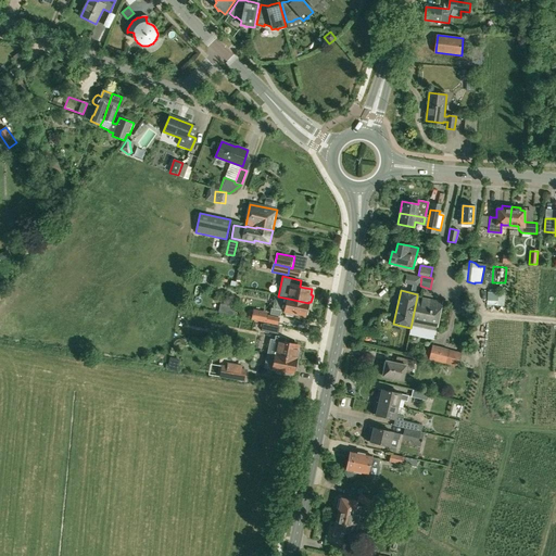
[(492,303),(496,303),(497,303),(498,292),(485,291),(485,298),(492,299),(492,303)]
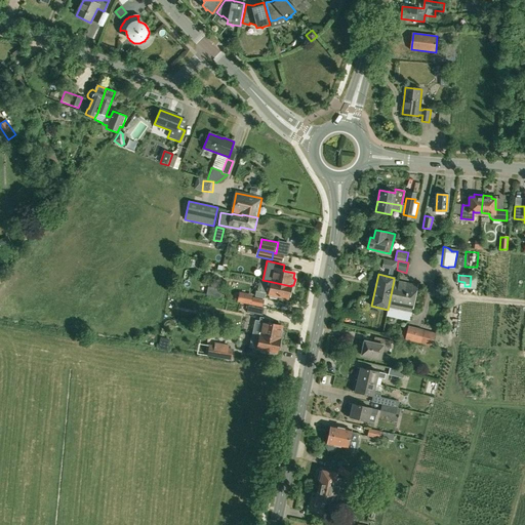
[(255,296),(264,298),(266,292),(270,293),(270,295),(271,295),(271,296),(277,298),(277,297),(277,296),(289,298),(291,286),(273,282),(263,280),(259,291),(256,291),(255,296)]
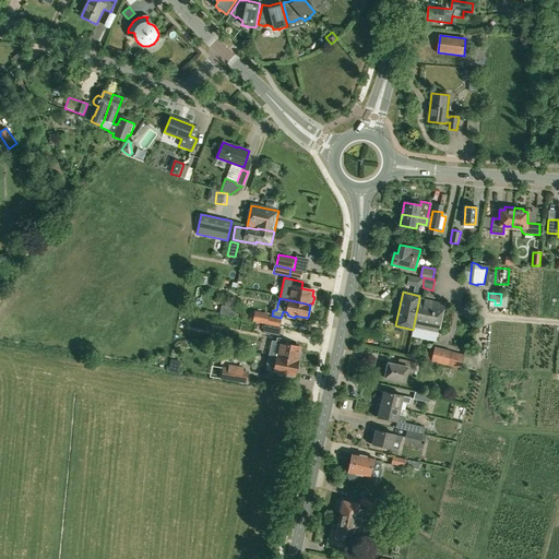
[(444,304),(419,298),(413,330),(412,336),(437,342),(438,332),(444,304)]
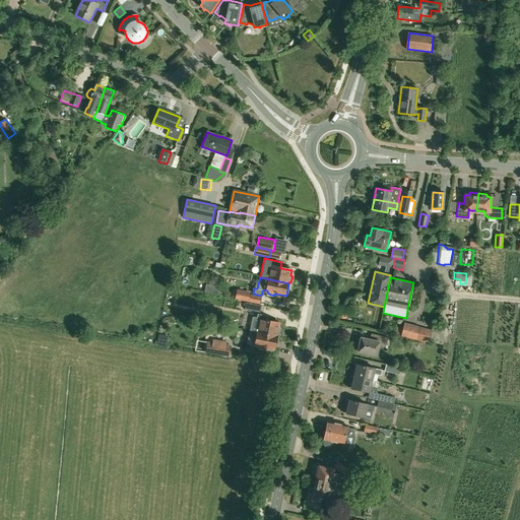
[(260,305),(261,297),(236,291),(235,299),(260,305)]
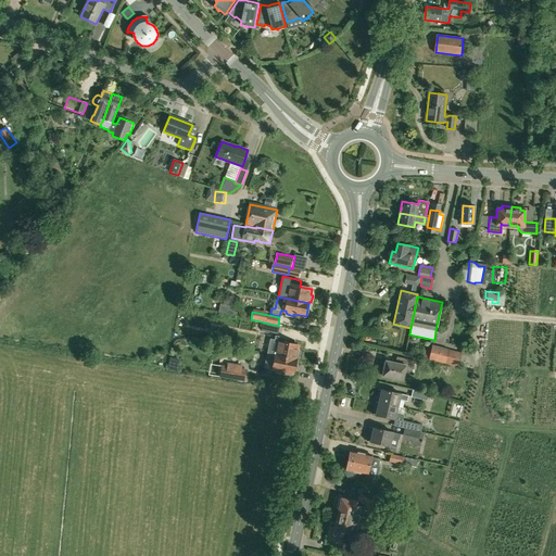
[(278,335),(280,327),(261,324),(260,331),(264,332),(264,331),(278,335)]
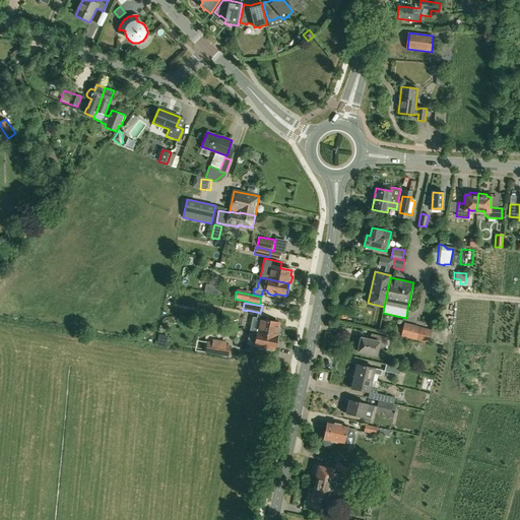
[(261,320),(258,333),(277,337),(277,336),(279,336),(280,330),(279,329),(280,323),(261,320)]
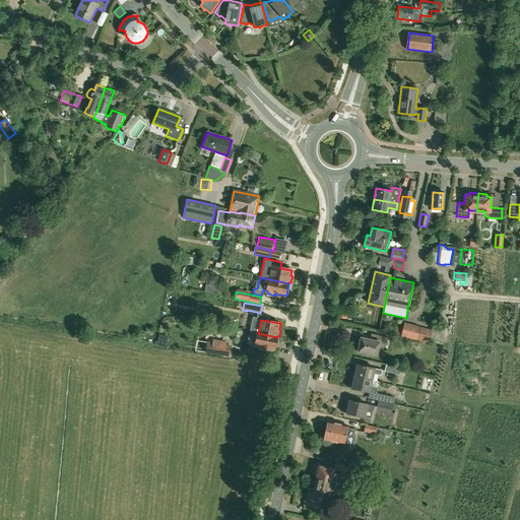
[(401,336),(415,340),(416,340),(428,343),(431,330),(419,327),(404,323),(401,336)]
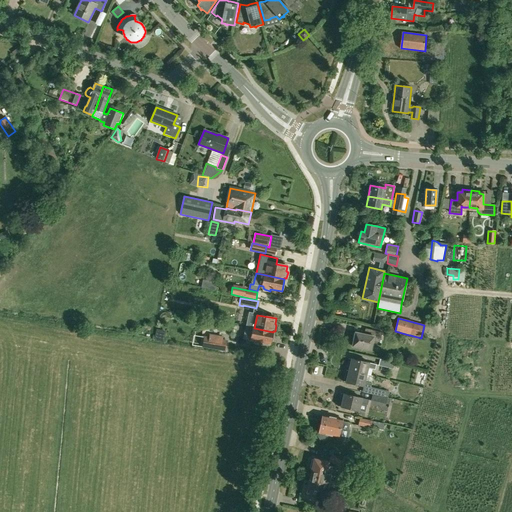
[(271,344),(273,332),(254,328),(253,333),(247,332),(246,339),(252,340),(255,341),(255,343),(255,344),(260,345),(261,344),(268,345),(269,343),(271,344)]
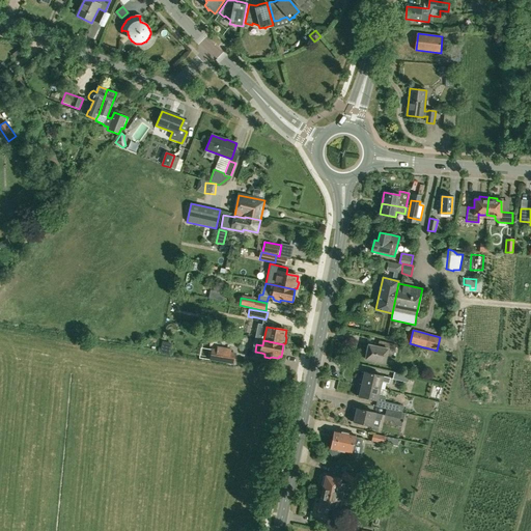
[(385,363),(386,356),(393,357),(396,344),(379,340),(378,346),(368,344),(365,359),(385,363)]
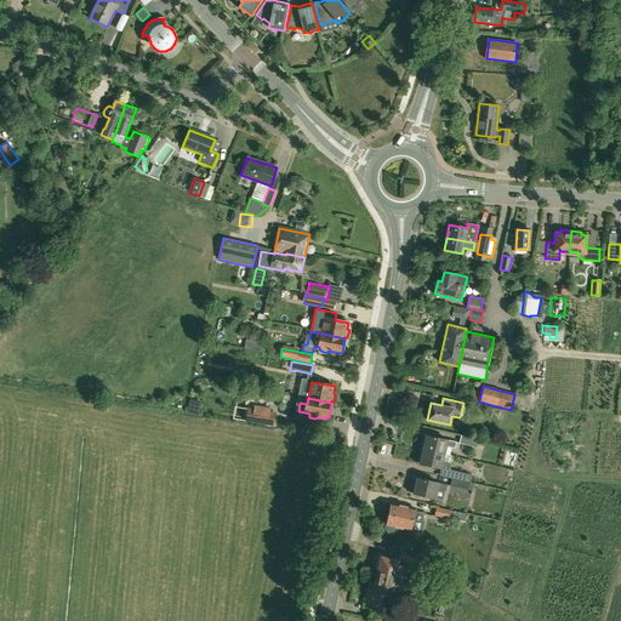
[(269,409),(255,406),(254,410),(249,409),(246,421),(273,425),(275,414),(269,412),(269,409)]
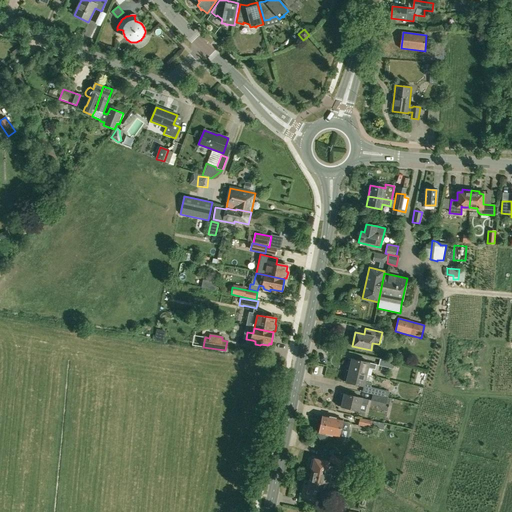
[(376,364),(369,363),(349,358),(346,370),(366,374),(368,368),(375,369),(376,364)]
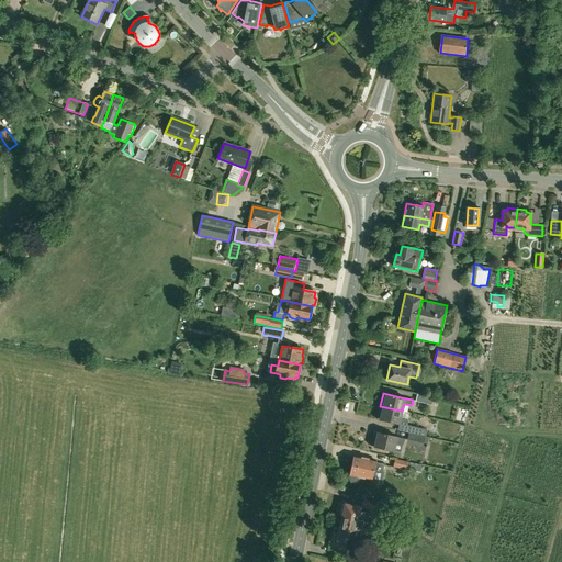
[(417,394),(415,401),(431,405),(433,397),(417,394)]
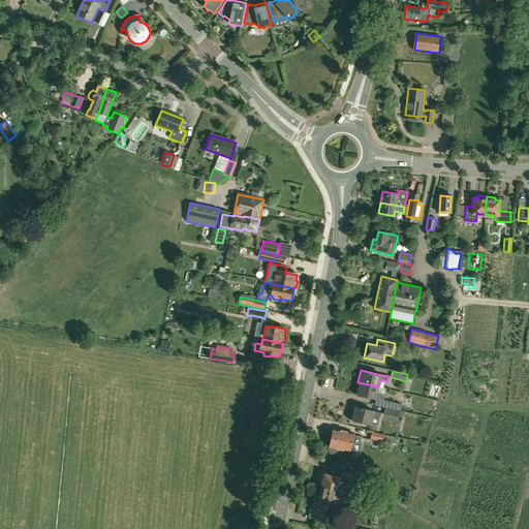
[(382,401),(382,400),(383,396),(376,394),(378,386),(358,382),(354,394),(375,399),(382,401)]
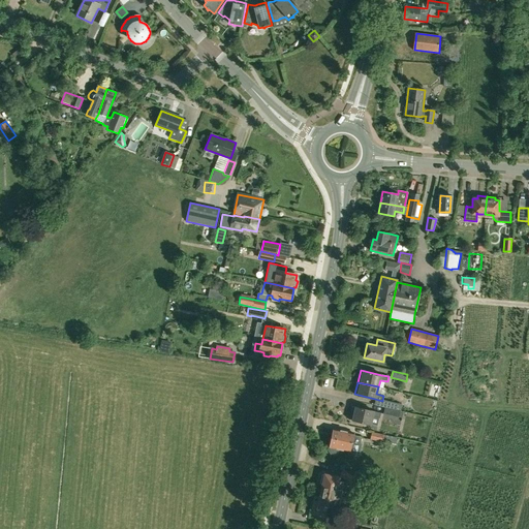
[(385,400),(385,401),(384,407),(403,411),(404,408),(398,406),(398,403),(385,400)]
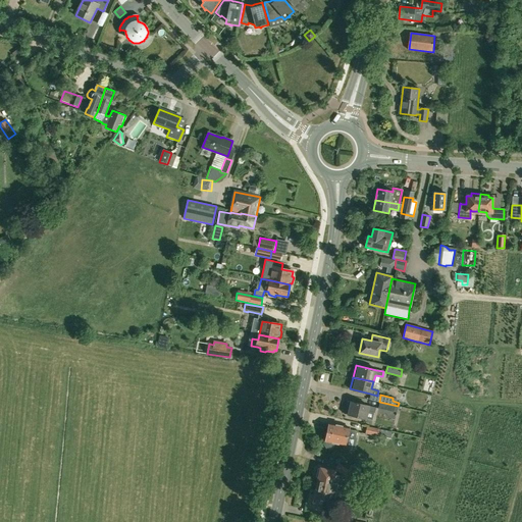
[(365,418),(367,411),(374,412),(375,408),(368,406),(348,401),(345,414),(365,418)]
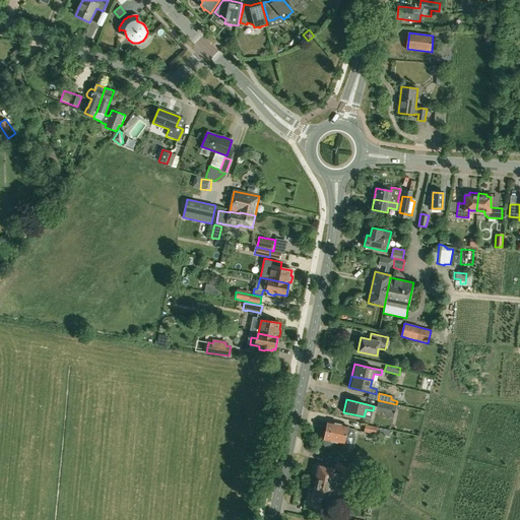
[(392,408),(395,409),(396,404),(378,400),(377,406),(392,410),(392,408)]
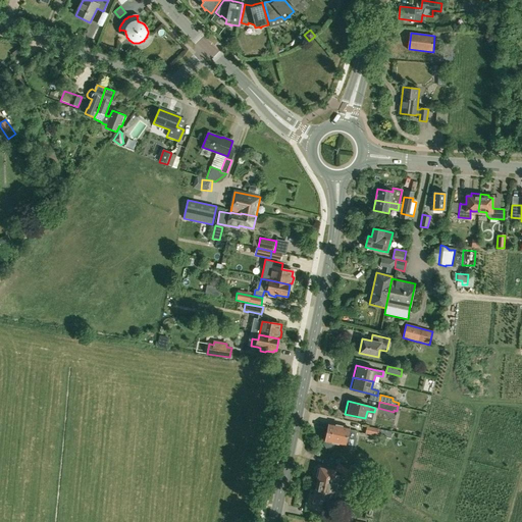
[(355,430),(349,429),(350,428),(327,423),(324,440),(325,440),(324,445),(326,448),(330,448),(332,447),(333,442),(346,445),(348,437),(354,438),(354,437),(355,438),(356,431),(355,431),(355,430)]
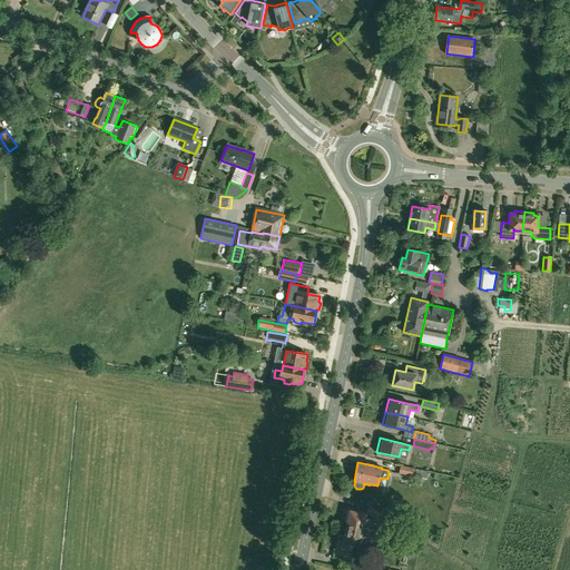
[(424,478),(425,471),(400,465),(399,473),(412,477),(413,475),(424,478)]
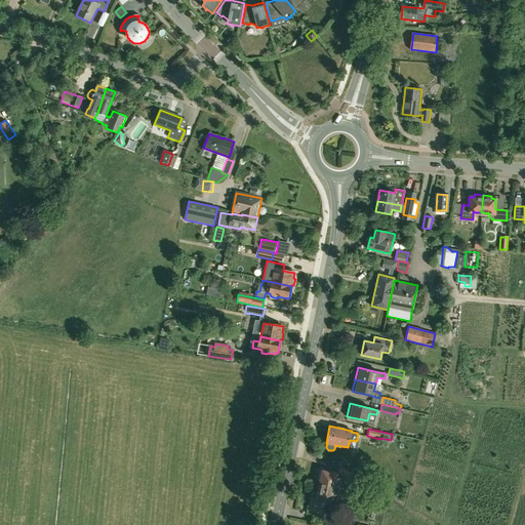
[(336,473),(350,480),(354,474),(340,466),(336,473)]
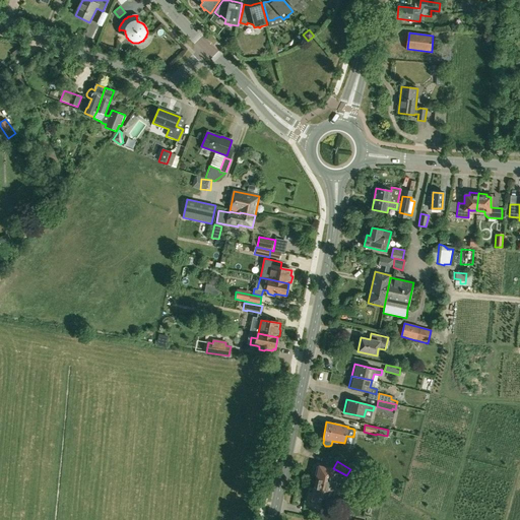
[(318,475),(316,483),(334,488),(335,488),(338,473),(332,472),(333,469),(317,466),(315,474),(318,475)]
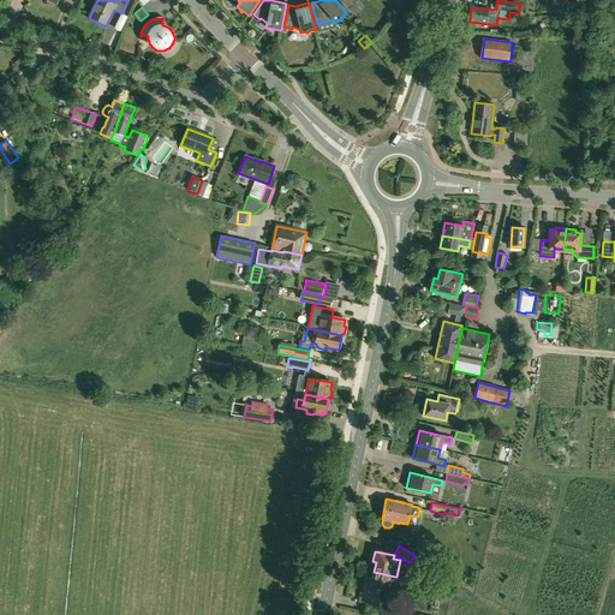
[(386,595),(386,592),(393,593),(400,596),(404,578),(396,577),(395,577),(374,572),(369,595),(380,597),(381,593),(386,595)]
